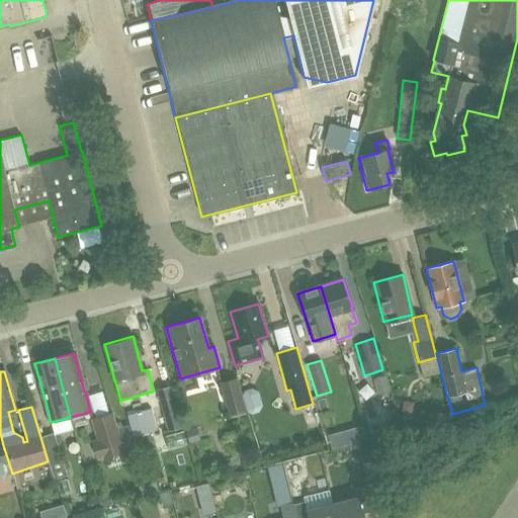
[(384,374),(372,377),(377,395),(384,393),(390,392),(384,374)]
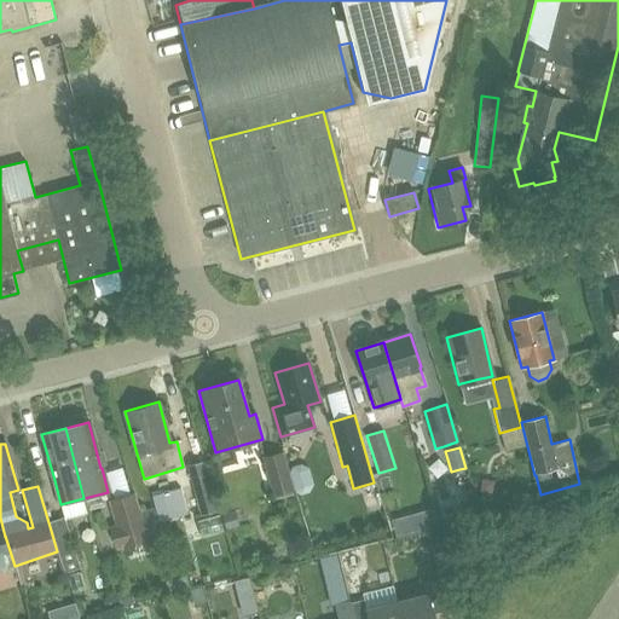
[(435,450),(422,451),(423,473),(438,470),(435,450)]
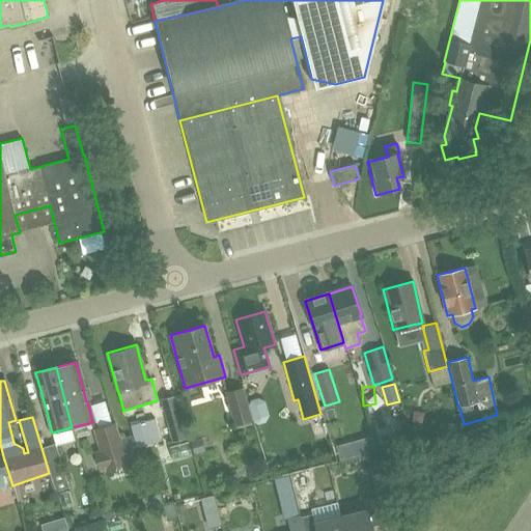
[(242,387),(224,392),(233,425),(252,420),(242,387)]
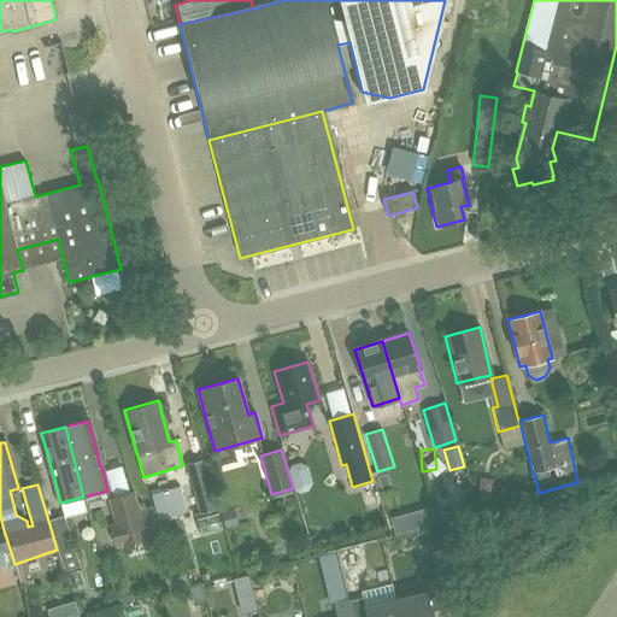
[(203,459),(186,464),(200,513),(217,510),(203,459)]
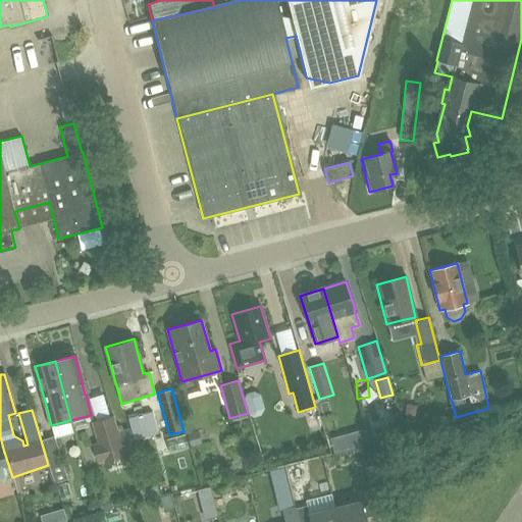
[(407,405),(406,415),(414,416),(415,406),(407,405)]
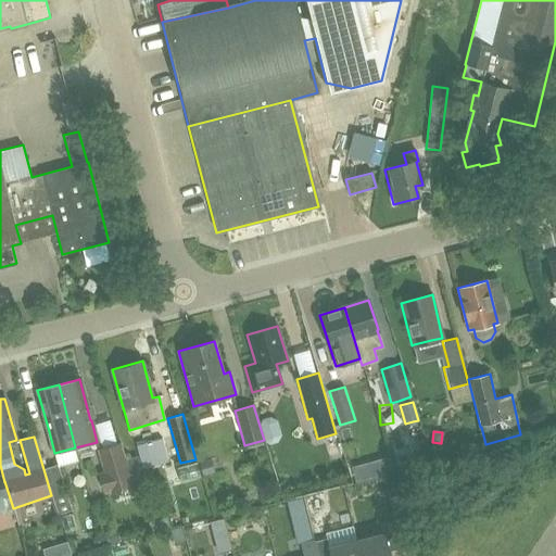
[(121,443),(98,450),(103,471),(99,472),(104,493),(134,484),(131,478),(126,459),(121,443)]
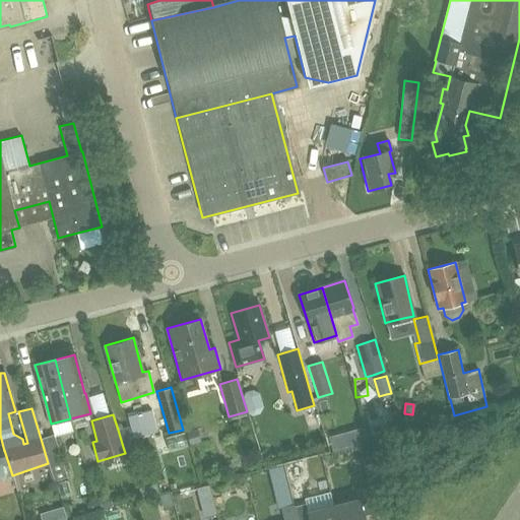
[(128,427),(118,430),(123,447),(133,444),(128,427)]
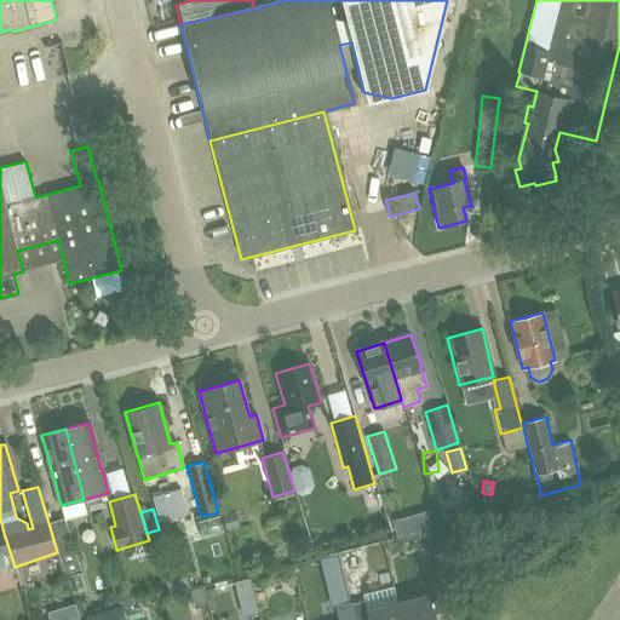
[(434,510),(418,514),(422,530),(438,526),(434,510)]
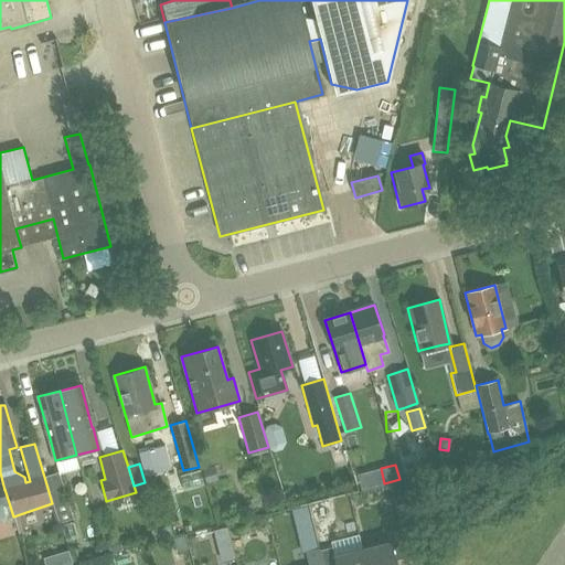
[(213,468),(202,471),(205,483),(217,480),(213,468)]
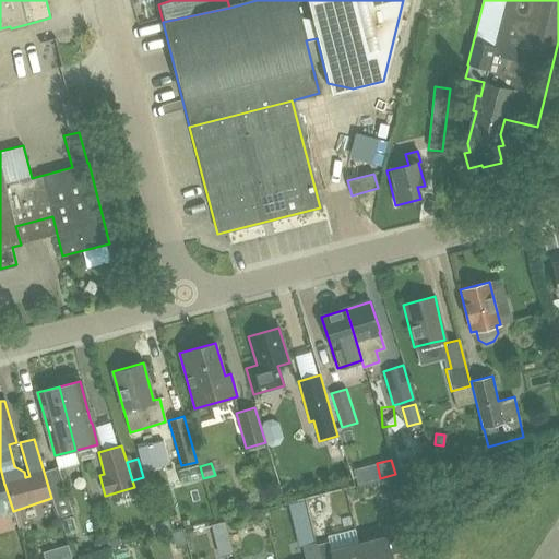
[(198,465),(181,470),(185,483),(201,478),(198,465)]
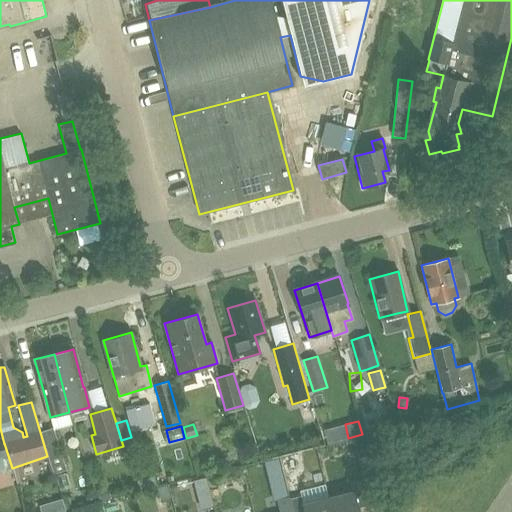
[(53,427),(40,432),(47,456),(53,475),(67,470),(53,427)]
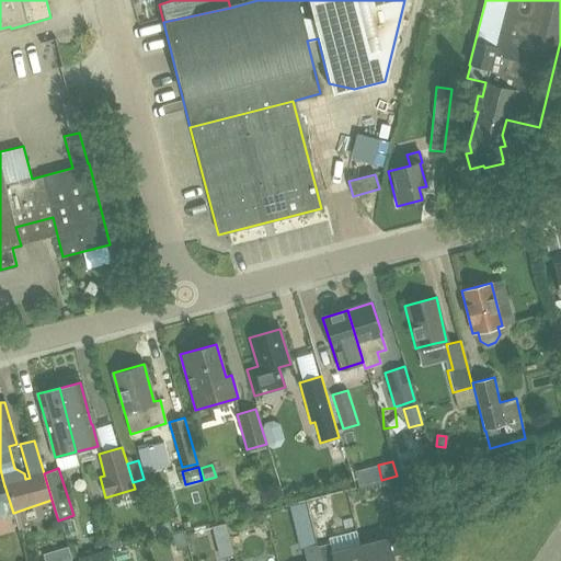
[(400,479),(388,482),(391,494),(403,491),(400,479)]
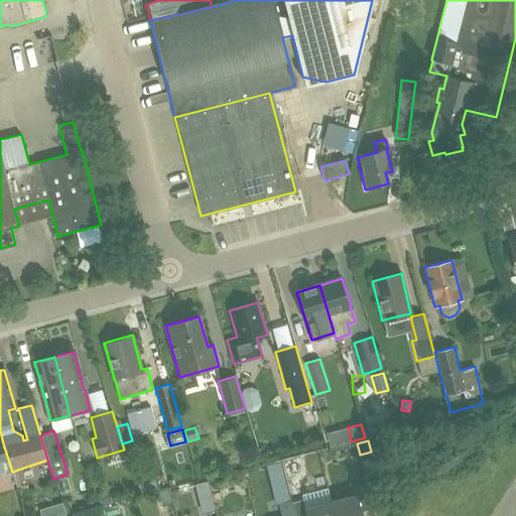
[(2,444),(0,444),(0,474),(11,471),(7,460),(2,444)]
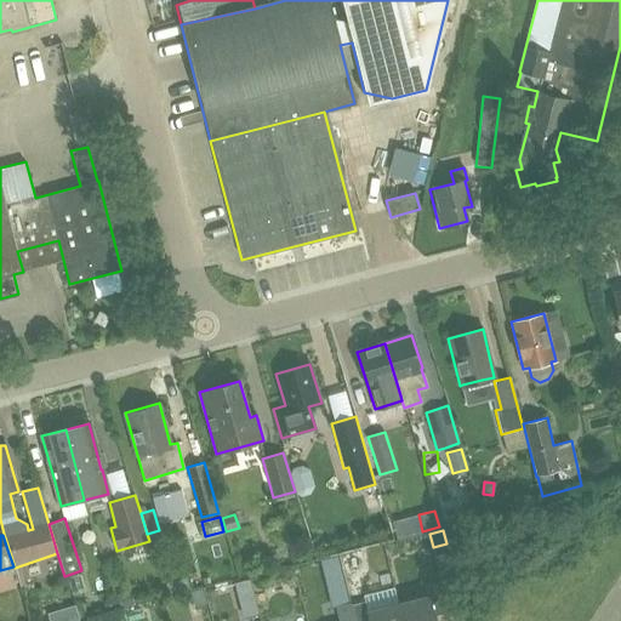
[(323,576),(340,573),(336,556),(319,560),(323,576)]
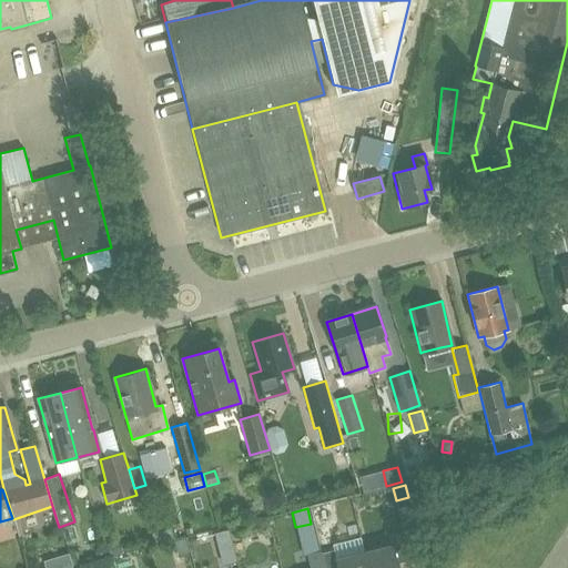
[(392,545),(364,553),(367,567),(397,567),(396,563),(408,559),(423,556),(413,519),(399,523),(402,533),(389,536),(392,545)]
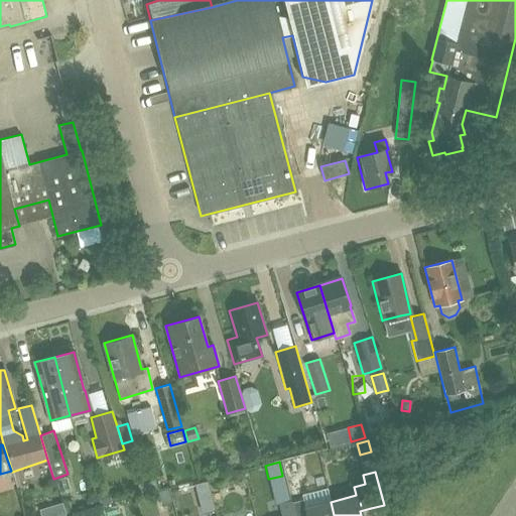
[(66,477),(55,480),(60,495),(70,492),(66,477)]
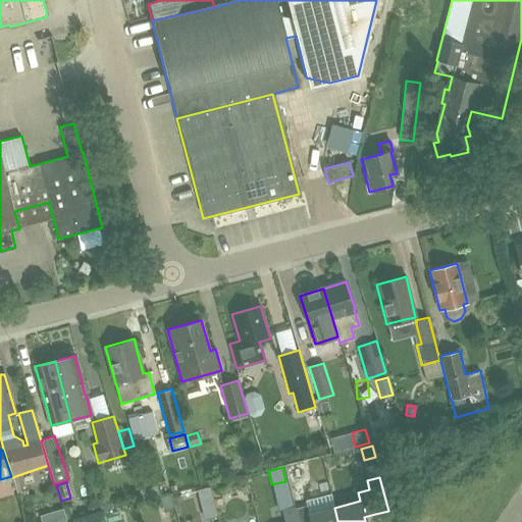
[(157,485),(139,490),(142,499),(159,494),(157,485)]
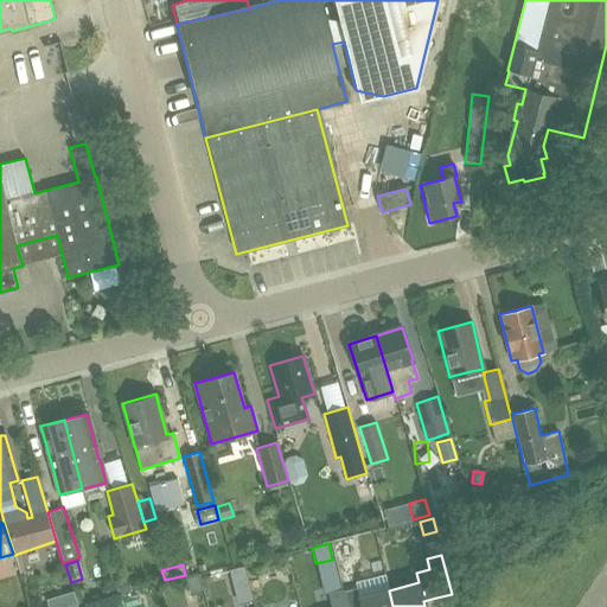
[(243,564),(228,568),(237,604),(251,599),(243,564)]
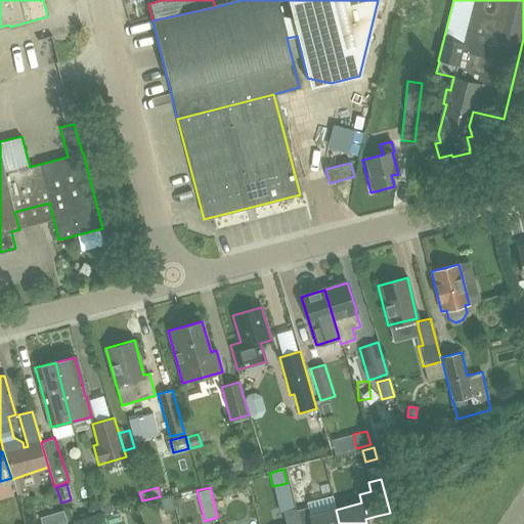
[(172,497),(158,500),(160,507),(165,510),(175,508),(172,497)]
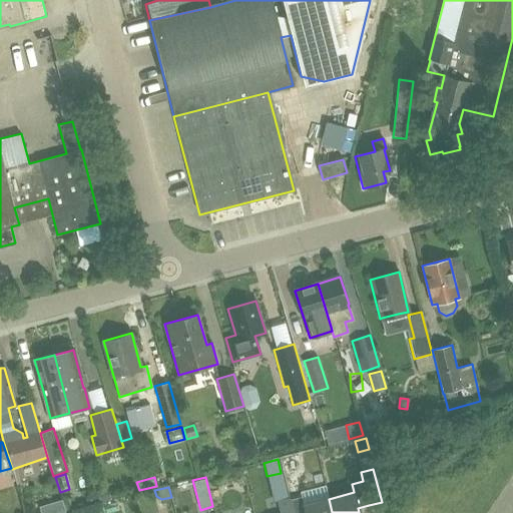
[(107,489),(97,491),(100,503),(111,500),(107,489)]
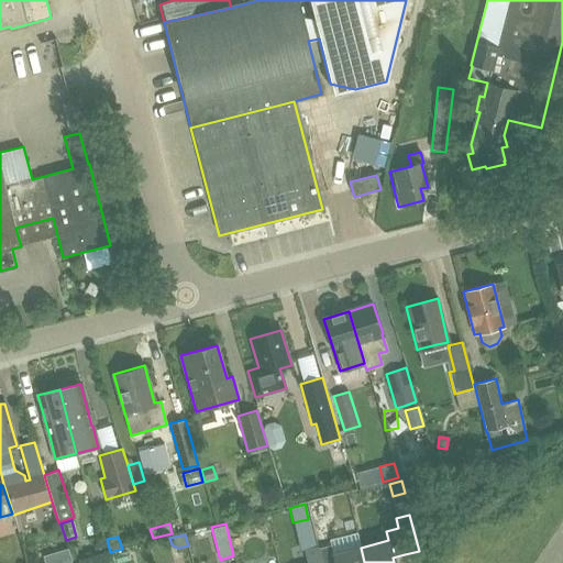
[(318,548),(318,549),(321,562),(364,562),(361,548),(333,554),(331,544),(318,548)]
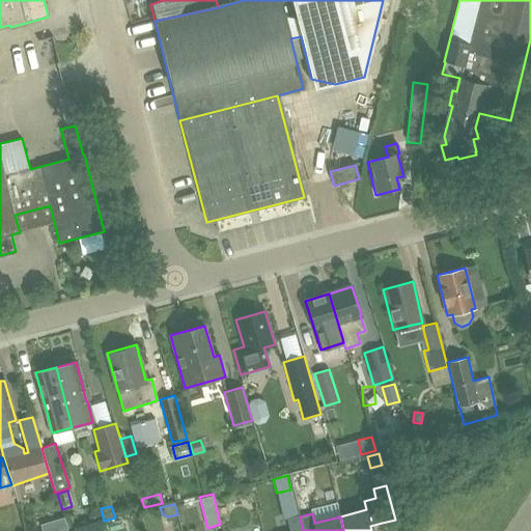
[(98,530),(143,530),(149,529),(147,521),(137,524),(133,514),(96,526),(98,530)]
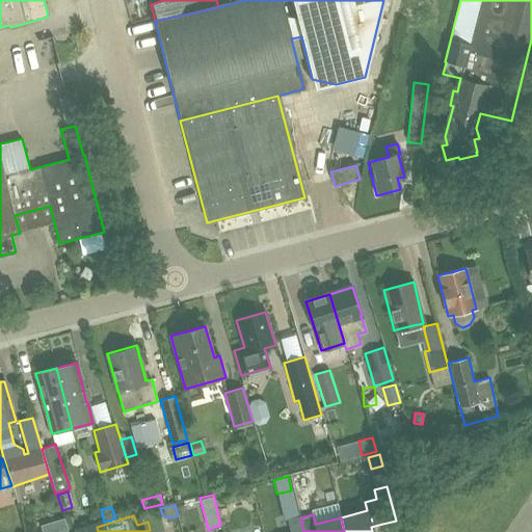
[(290,531),(303,531),(300,519),(300,517),(300,516),(287,520),(290,531)]
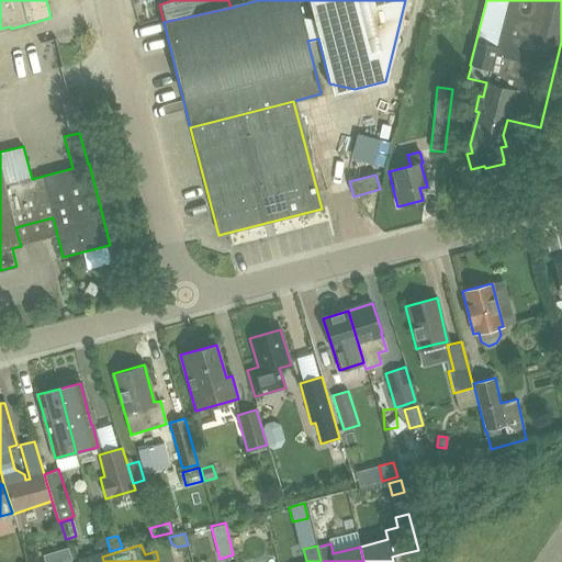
[(71,551),(56,557),(57,561),(66,561),(74,560),(71,551)]
